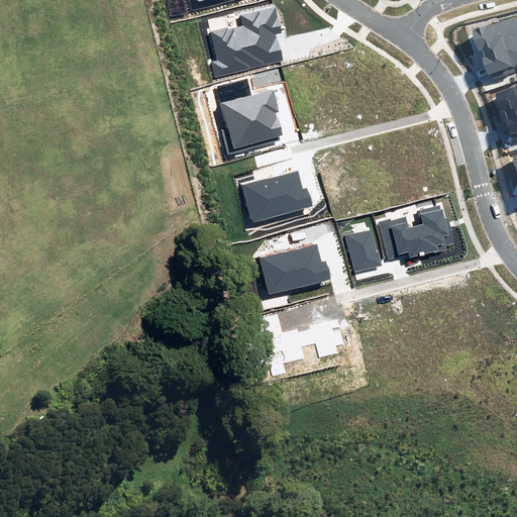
[(188,0),(191,11),(235,0),(188,0)]
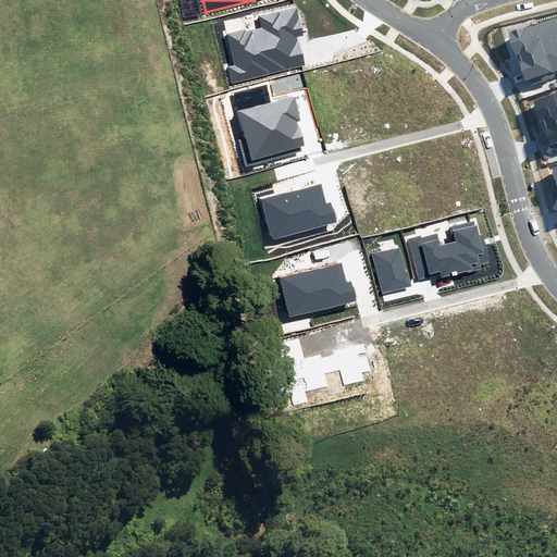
[(229,66),(233,83),(304,65),(296,37),(302,35),(296,9),(260,17),(263,28),(244,33),(244,31),(227,34),(236,64),(229,66)]
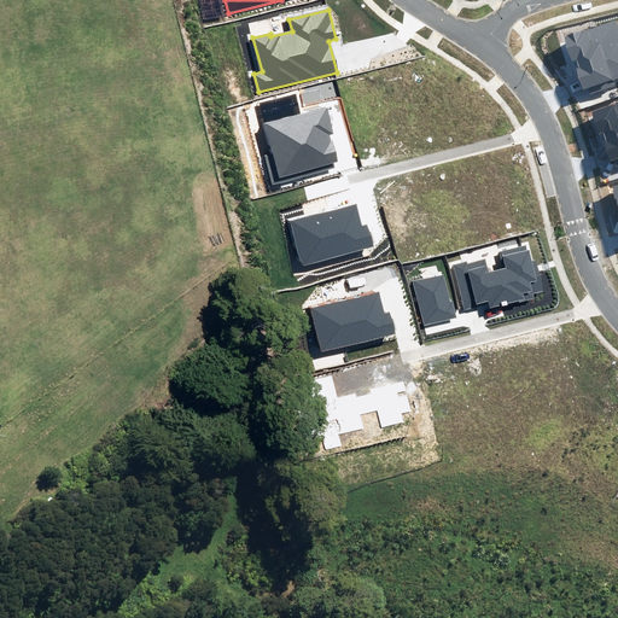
[(617,23),(617,19),(565,36),(583,89),(617,77),(617,23)]
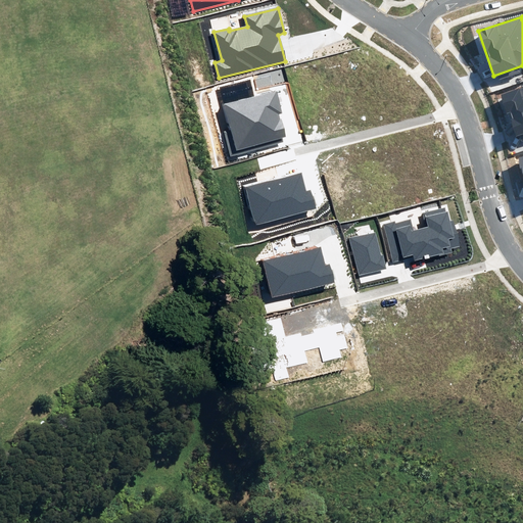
[(522,87),(501,95),(515,137),(520,135),(522,141),(522,140),(522,87)]
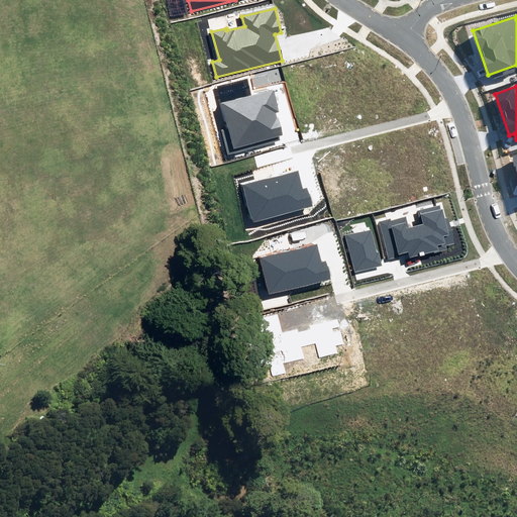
[(273,91),(222,104),(233,147),(281,135),(275,111),(278,110),(273,91)]
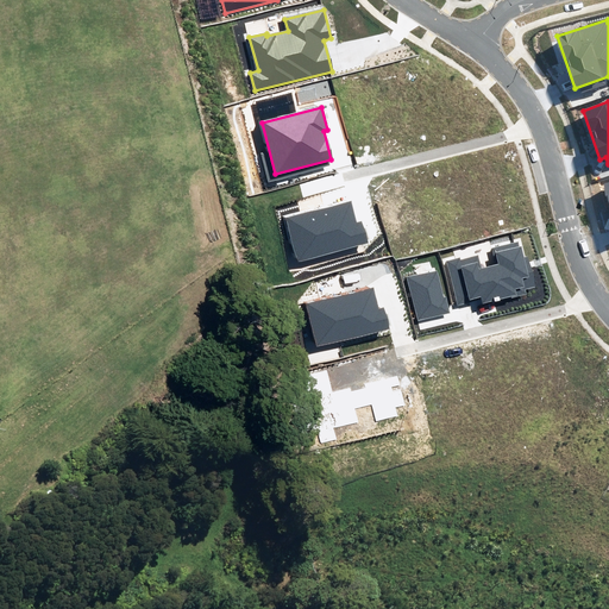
[(287,219),(299,262),(369,242),(363,221),(356,224),(349,201),(287,219)]
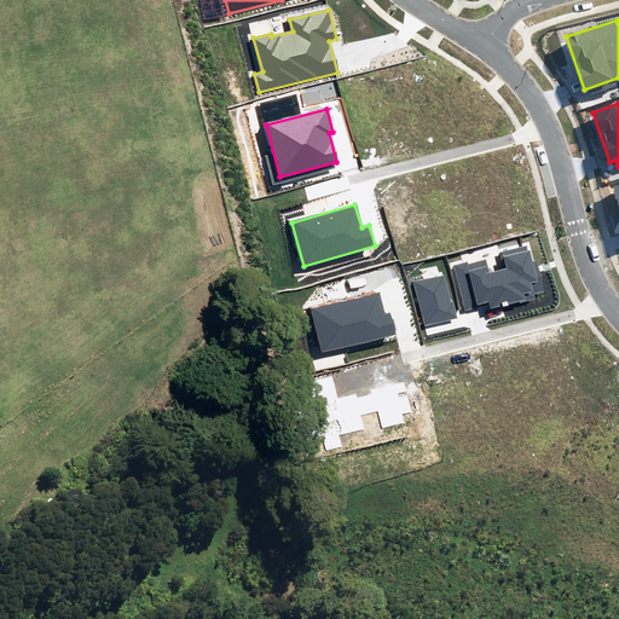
[(528,252),(526,246),(501,253),(505,270),(490,273),(487,261),(468,265),(468,261),(455,265),(467,311),(490,305),(491,310),(534,298),(533,294),(543,291),(536,262),(533,262),(530,252),(528,252)]
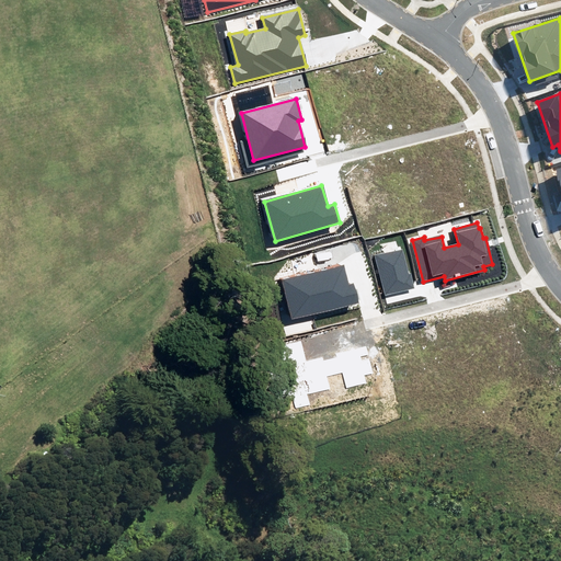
[(401,249),(376,255),(386,296),(414,288),(411,273),(408,274),(401,249)]
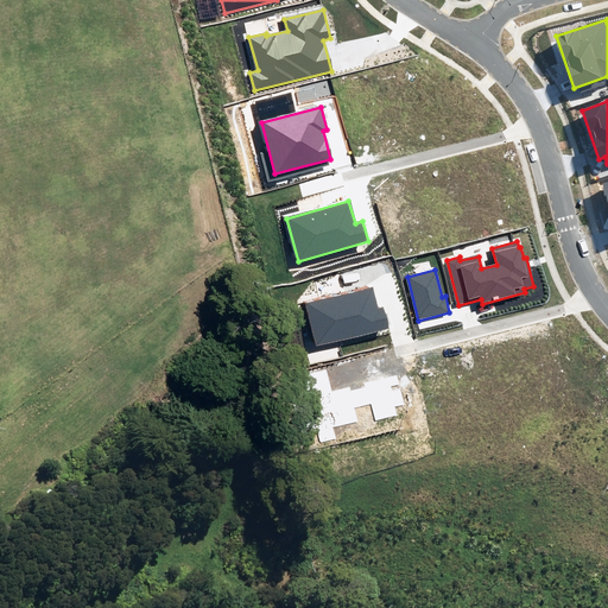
[(308,303),(318,346),(388,329),(384,309),(377,310),(372,289),(308,303)]
